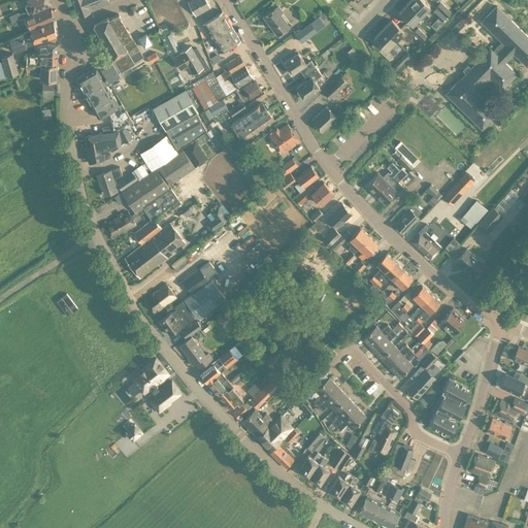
[(26,7),(28,11),(14,18),(17,23),(26,19),(51,8),(51,4),(47,0),(28,0),(30,5),(26,7)]
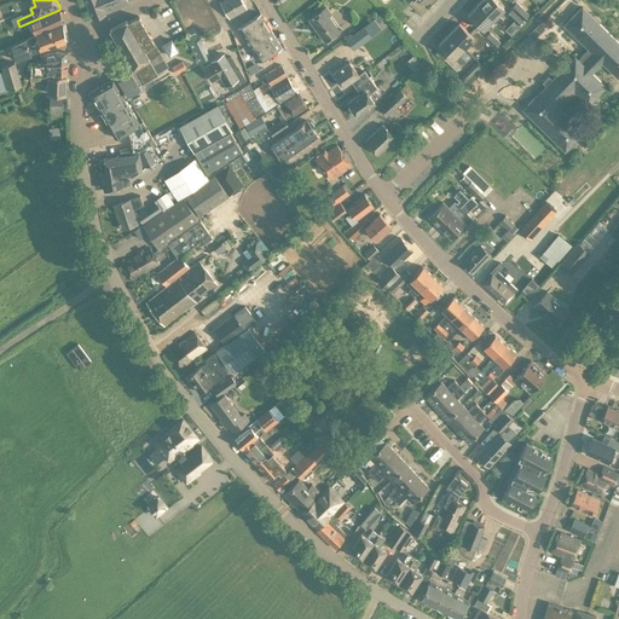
[(129,5),(128,4),(127,0),(85,0),(93,19),(129,5)]
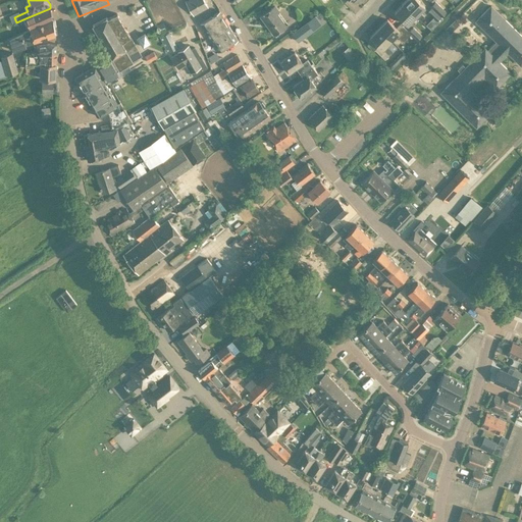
[(191,0),(186,3),(194,16),(208,8),(203,0),(191,0)]
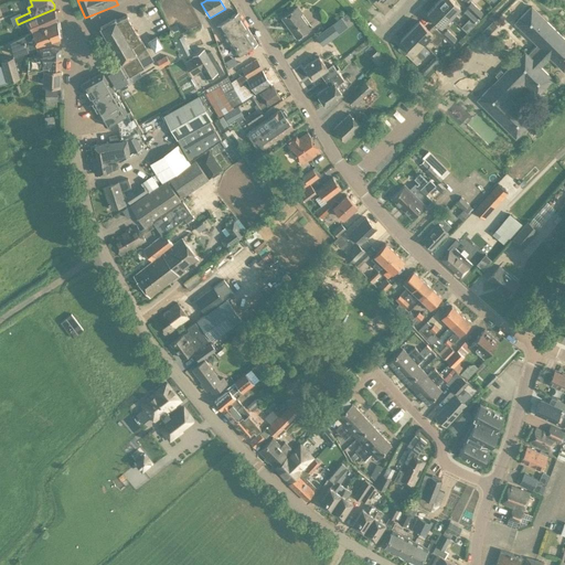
[(440,0),(437,4),(451,18),(456,22),(460,19),(455,14),(460,9),(451,0),(440,0)]
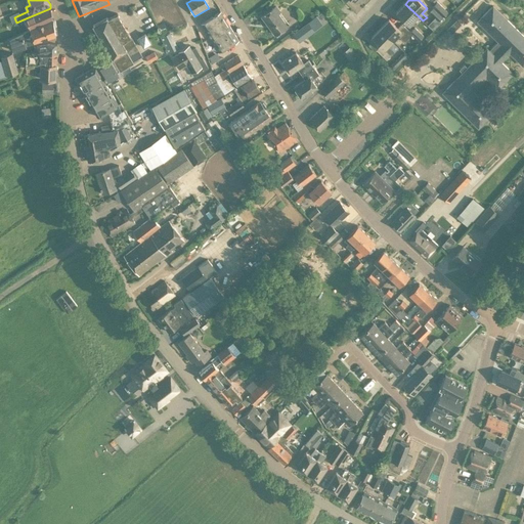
[(158,14),(171,14),(171,7),(162,6),(162,2),(159,2),(158,14)]
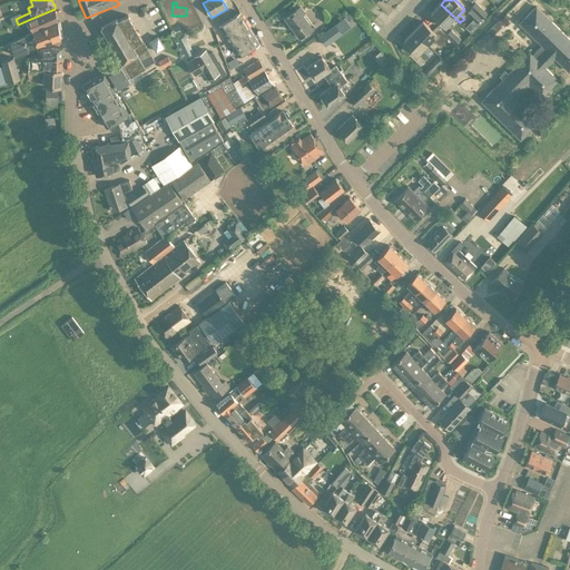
[(482,19),(483,19),(488,15),(475,2),(471,8),(472,10),(482,19)]
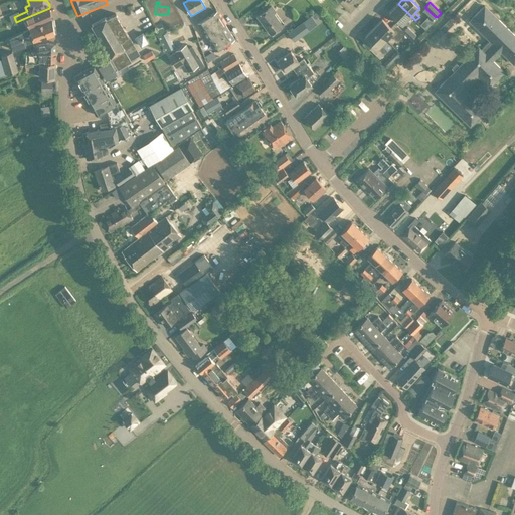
[(411,16),(398,4),(389,12),(402,25),(411,16)]
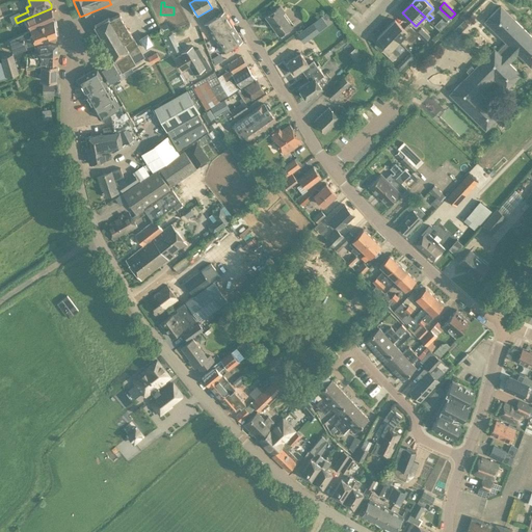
[(495,49),(485,58),(450,95),(485,130),(501,114),(479,94),(494,79),(505,90),(521,75),(509,63),(519,54),(531,67),(531,65),(531,37),(500,6),(485,22),(506,43),(498,52),(495,49)]
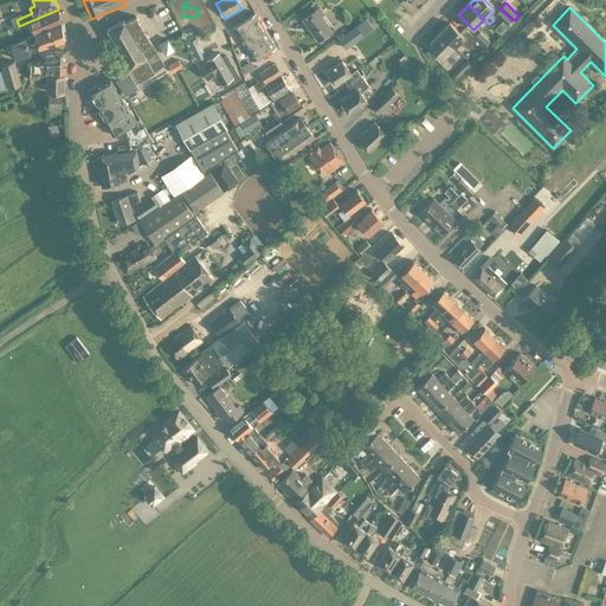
[(334,28),(323,14),(318,8),(303,20),(318,40),(334,28)]
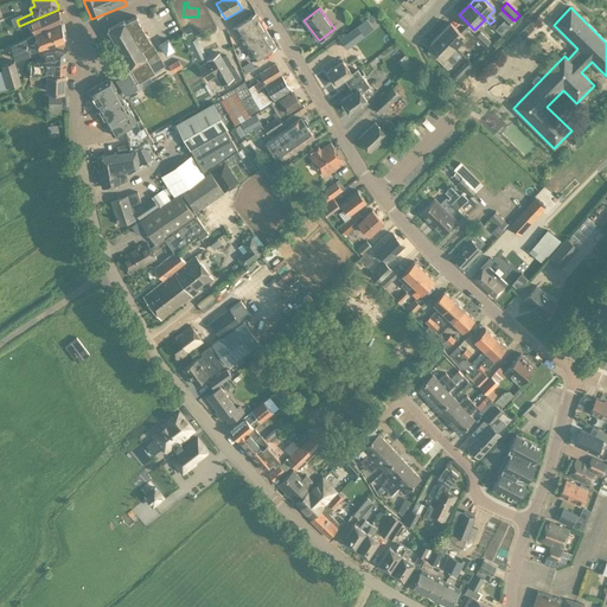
[(32,29),(59,17),(58,10),(30,21),(32,29)]
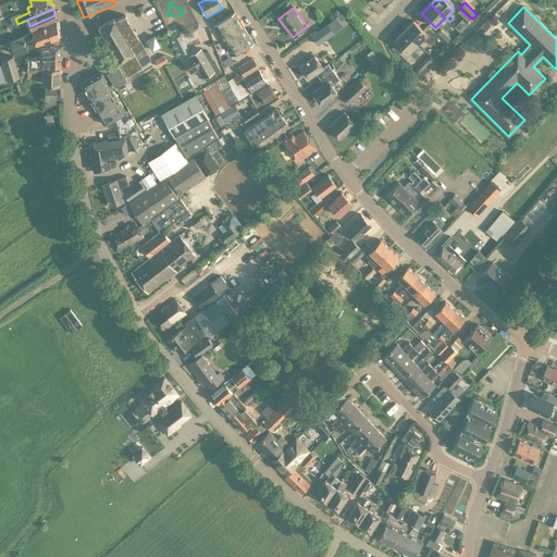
[(471,19),(461,10),(457,14),(467,24),(469,25),(473,21),(472,19),(471,19)]
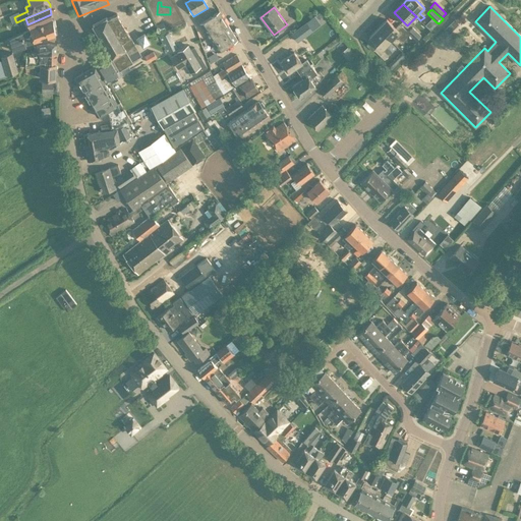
[(220,12),(210,18),(218,33),(228,26),(220,12)]
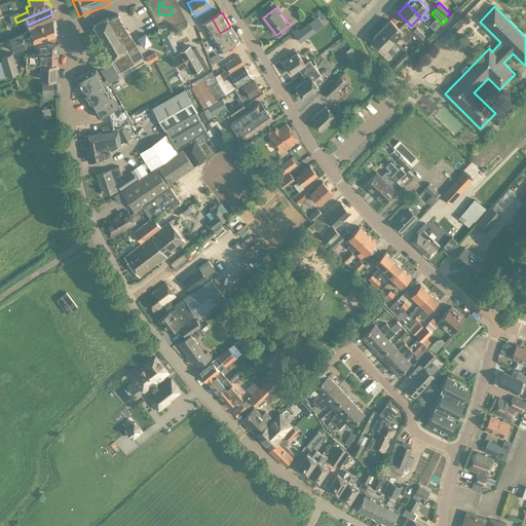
[(108,17),(104,20),(94,26),(113,59),(136,46),(117,13),(109,20),(108,17)]
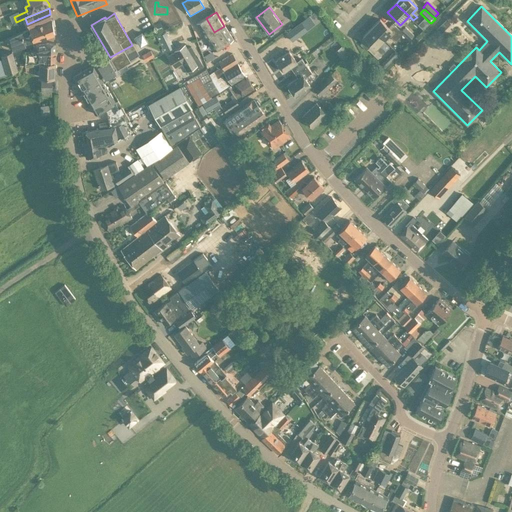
[(52,20),(50,14),(27,24),(30,30),(52,20)]
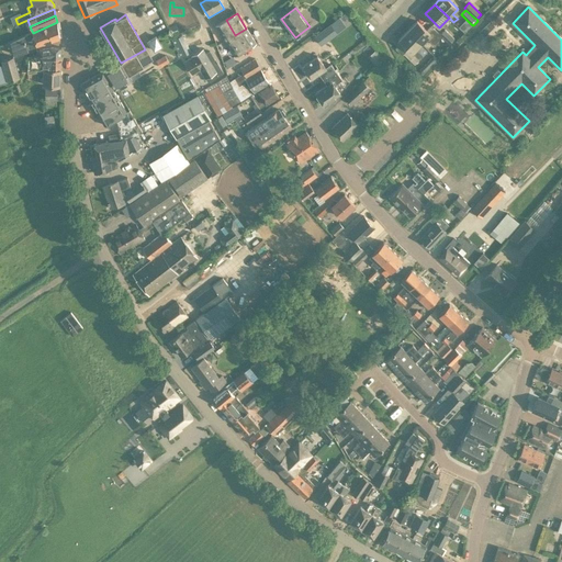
[(235,35),(226,20),(216,26),(225,42),(235,35)]
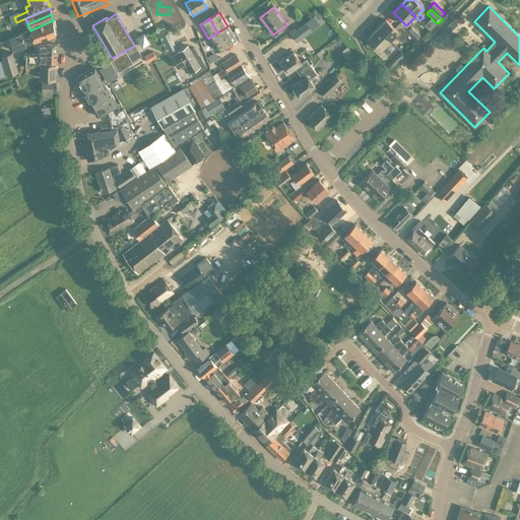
[(30,30),(6,41),(10,50),(11,50),(13,50),(14,51),(26,48),(24,44),(34,41),(34,43),(55,37),(53,20),(30,30)]
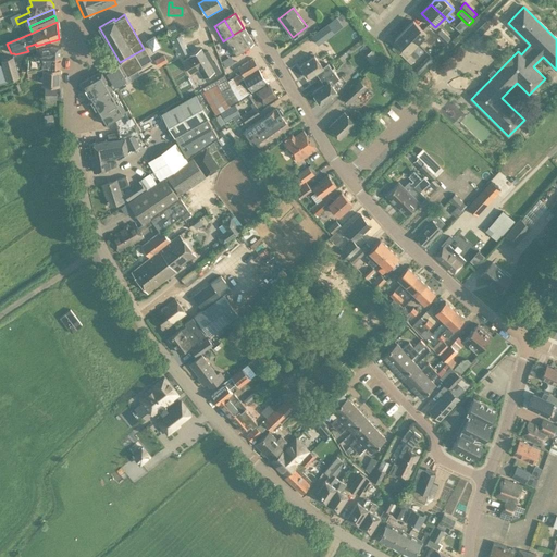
[(438,37),(436,35),(428,26),(423,31),(413,22),(405,31),(418,44),(423,38),(430,46),(438,37)]
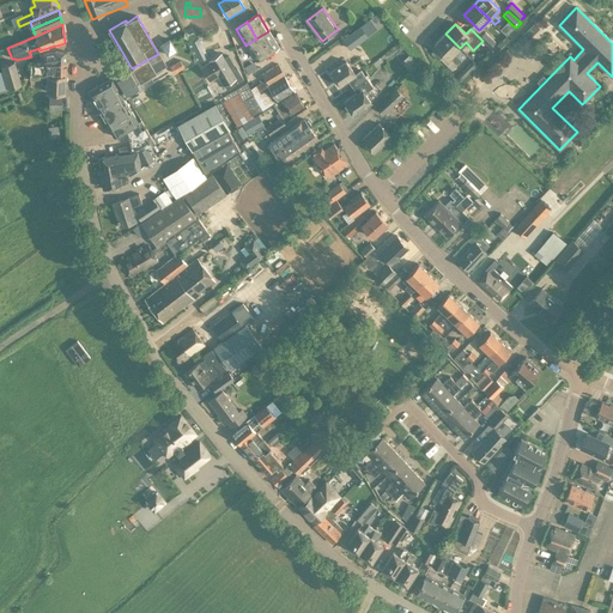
[(535,24),(523,36),(528,42),(540,29),(535,24)]
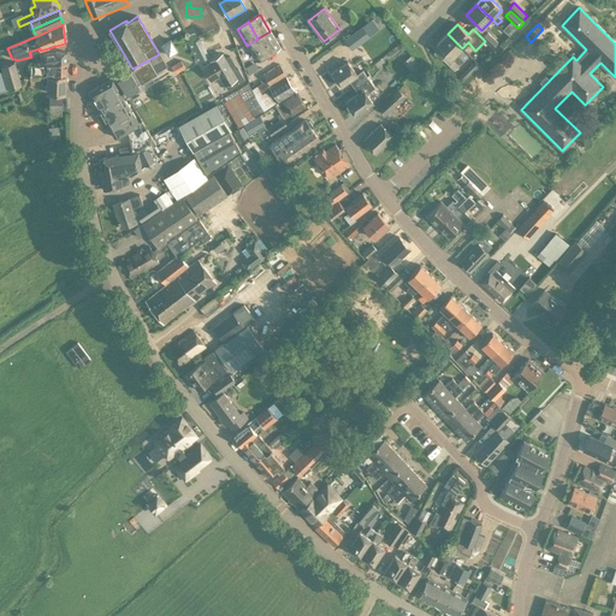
[(196,37),(193,28),(185,31),(190,41),(196,37)]
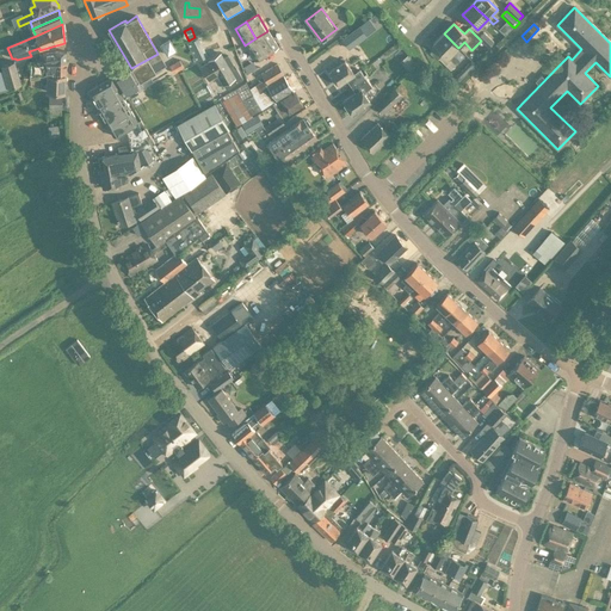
[(359,28),(352,32),(352,31),(340,39),(349,51),(360,43),(359,42),(366,37),(359,28)]
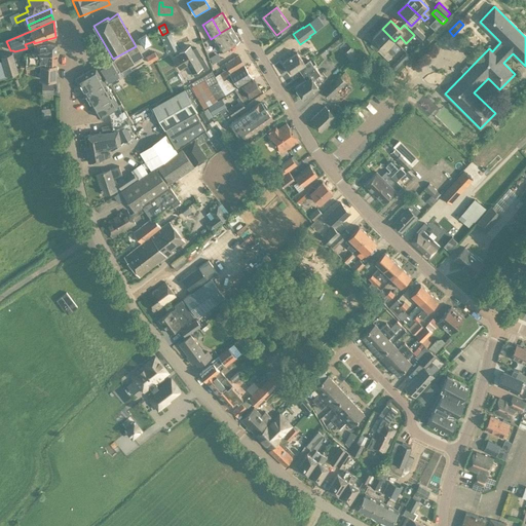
[(230,27),(220,33),(211,39),(220,52),(239,41),(230,27)]
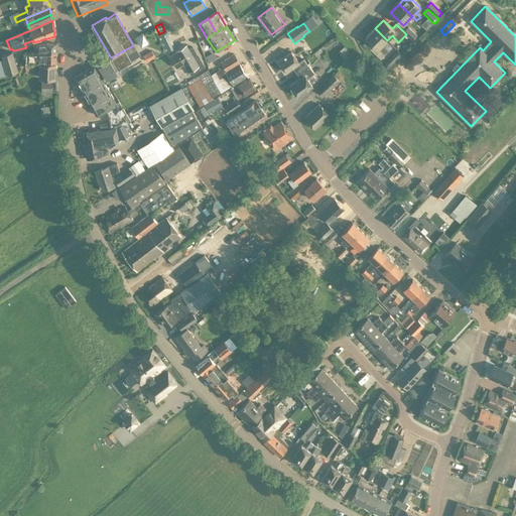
[(387,40),(375,28),(366,37),(375,45),(371,50),(381,59),(388,52),(382,45),(387,40)]
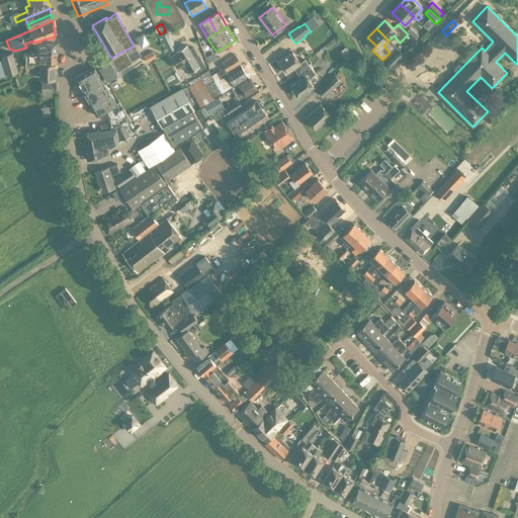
[(410,28),(406,32),(408,34),(415,40),(419,36),(410,28)]
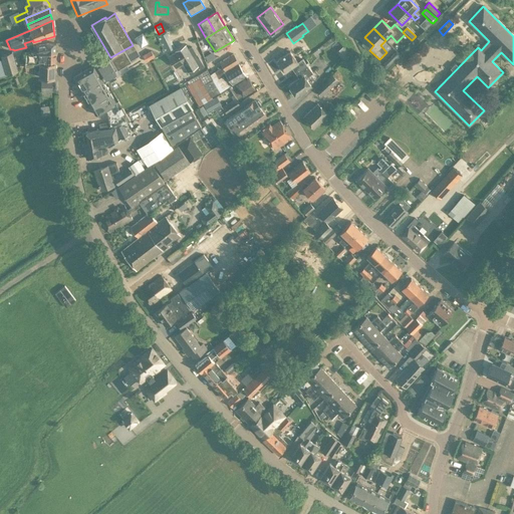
[(166,53),(175,48),(168,32),(158,37),(166,53)]
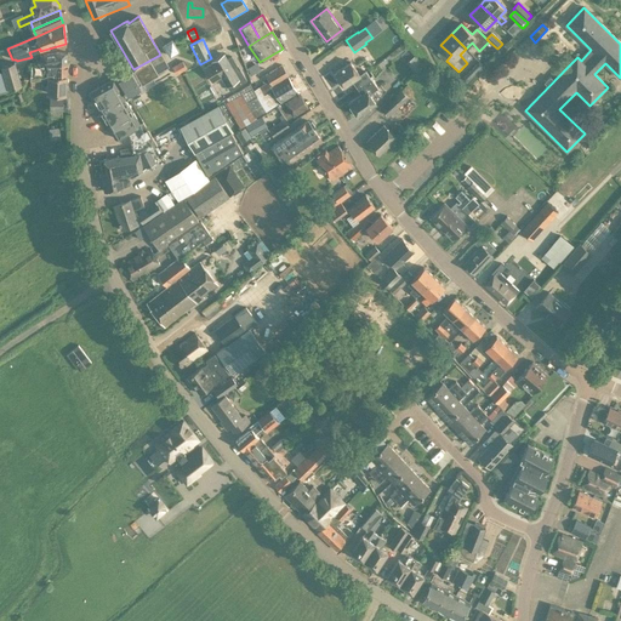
[(170,57),(178,52),(172,41),(164,46),(170,57)]
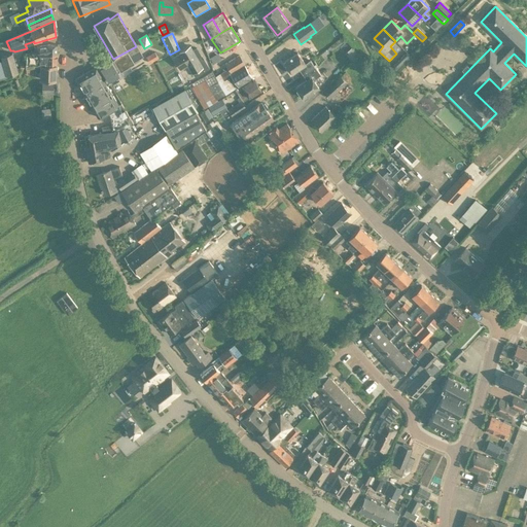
[(358,42),(352,46),(356,55),(363,50),(358,42)]
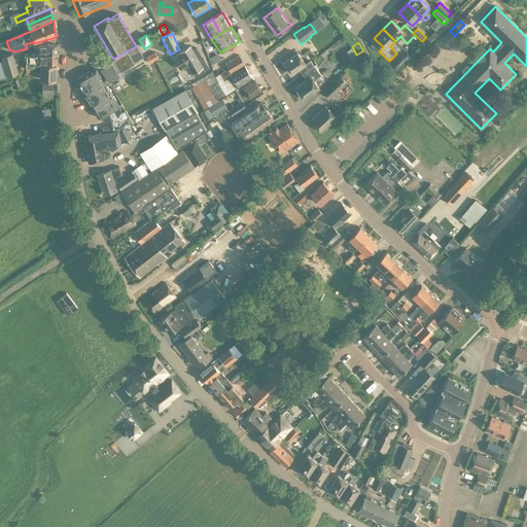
[(278,45),(272,49),(276,59),(289,51),(285,43),(278,46),(278,45)]
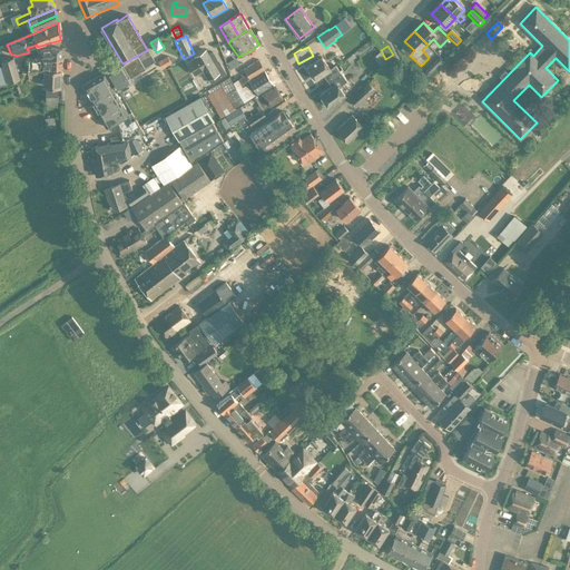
[(40,57),(62,58),(62,49),(51,48),(51,49),(40,51),(37,51),(37,57),(40,57)]
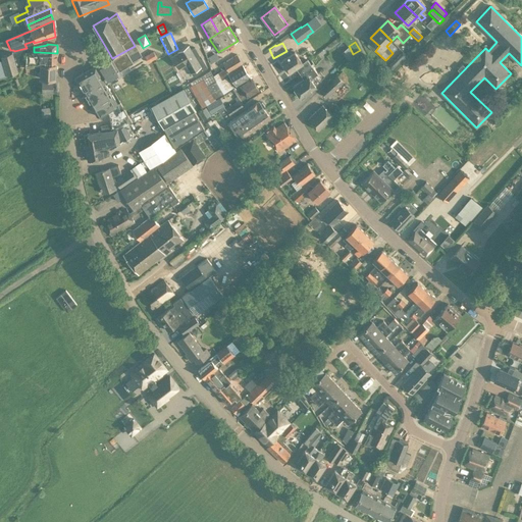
[(135,46),(112,58),(96,66),(107,85),(121,75),(118,70),(133,63),(142,57),(135,46)]
